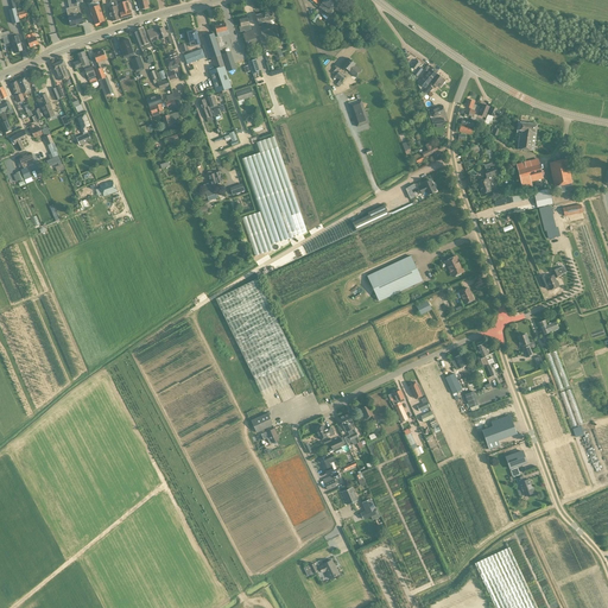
[(116,6),(118,6),(118,4),(116,4),(116,1),(120,0),(109,0),(111,1),(113,2),(114,2),(115,6),(108,8),(112,21),(120,19),(116,6)]
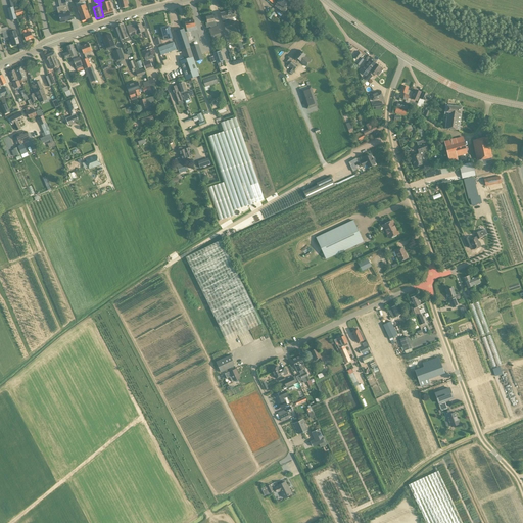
[(284,13),(287,9),(285,8),(290,1),(288,0),(278,0),(277,3),(275,5),(275,6),(284,13)]
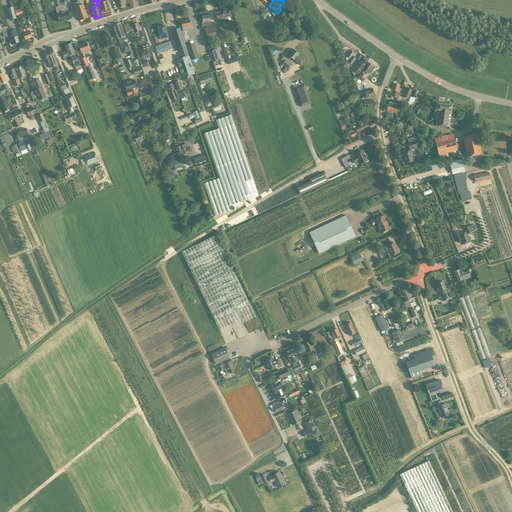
[(99,3),(99,5),(102,16),(111,13),(108,1),(99,3)]
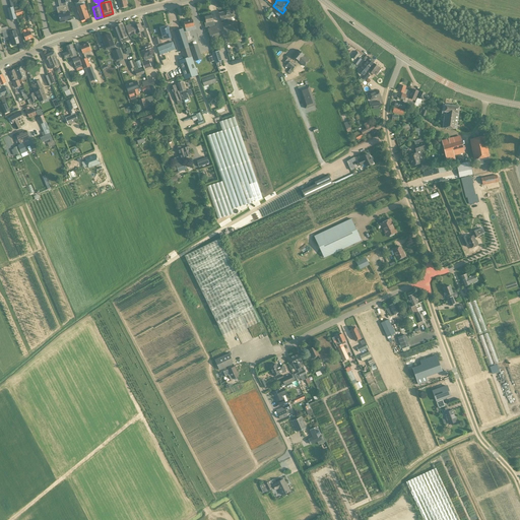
[(84,4),(76,7),(81,21),(89,18),(84,4)]
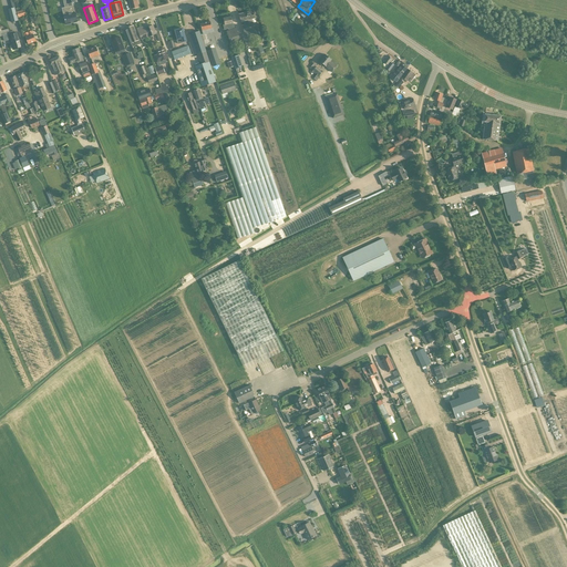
[(9,7),(10,9),(8,10),(11,22),(18,21),(14,8),(13,8),(13,6),(9,7)]
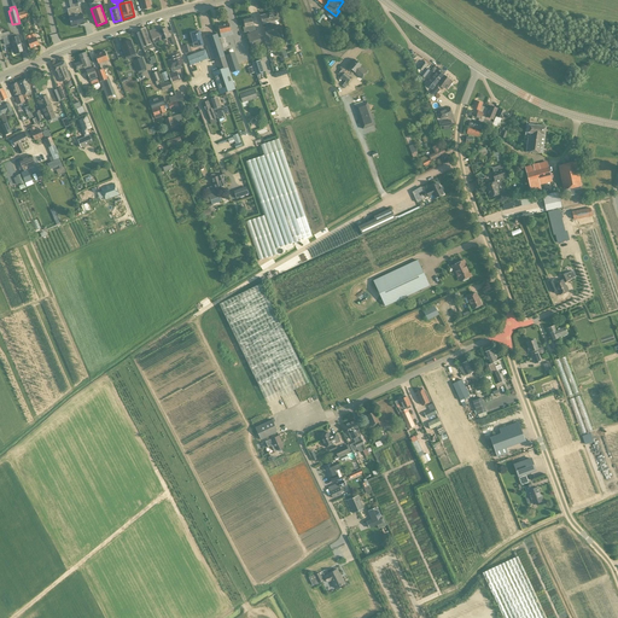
[(75,7),(68,9),(69,16),(69,17),(71,27),(83,24),(81,13),(81,12),(80,6),(79,6),(75,7)]
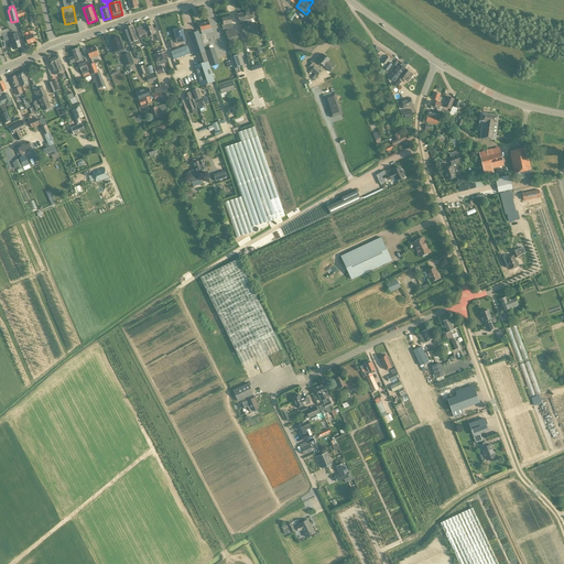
[(18,18),(25,15),(24,9),(22,10),(22,7),(15,8),(18,18)]
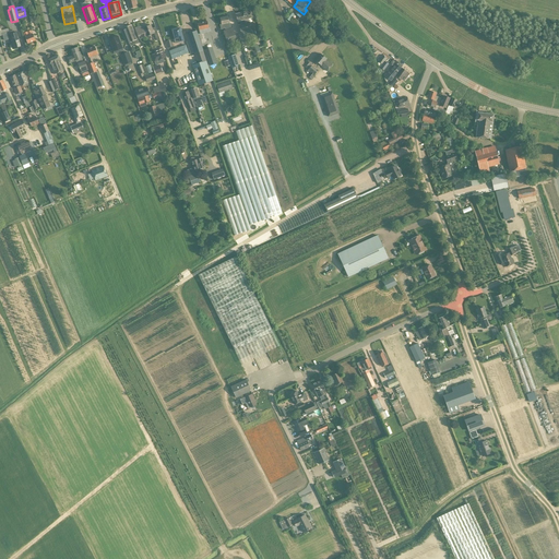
[(247,32),(249,38),(253,36),(251,30),(248,19),(251,18),(250,11),(242,12),(245,22),(244,23),(246,32),(247,32)]
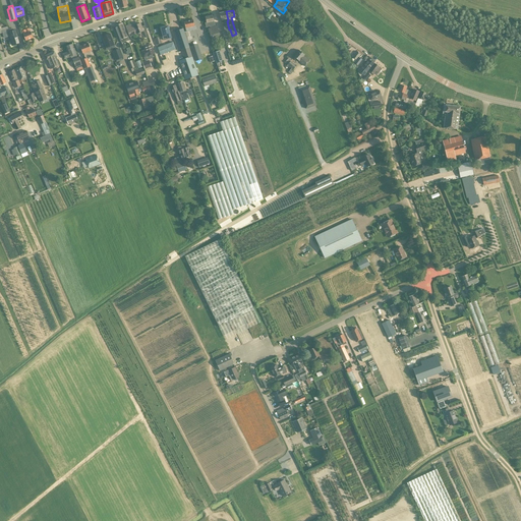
[(228,37),(232,36),(230,30),(229,30),(227,21),(228,20),(226,11),(219,13),(221,19),(224,19),(225,22),(222,23),(225,32),(226,31),(228,37)]
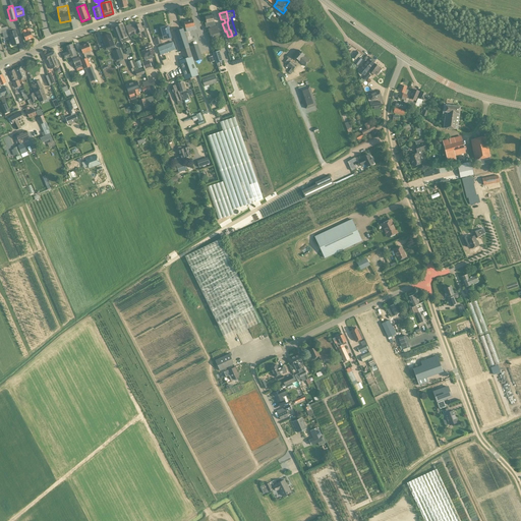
[(205,16),(207,22),(206,23),(207,27),(211,26),(211,25),(215,24),(213,15),(205,16)]
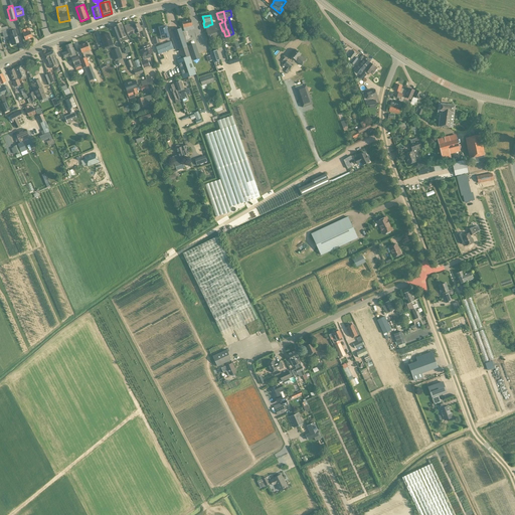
[(193,29),(191,19),(182,22),(183,28),(189,26),(190,29),(193,29)]
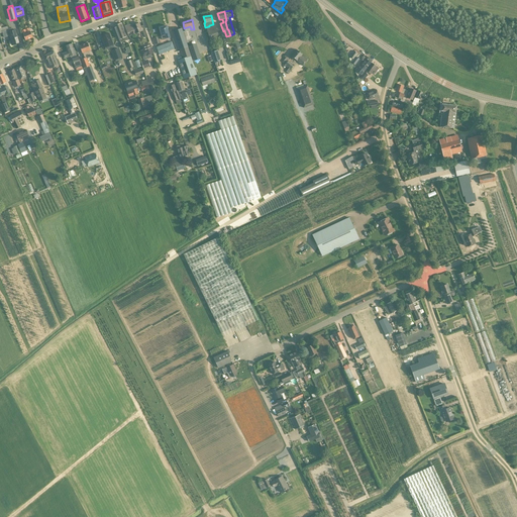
[(125,36),(126,40),(128,39),(127,35),(126,36),(121,23),(118,25),(122,38),(125,36)]
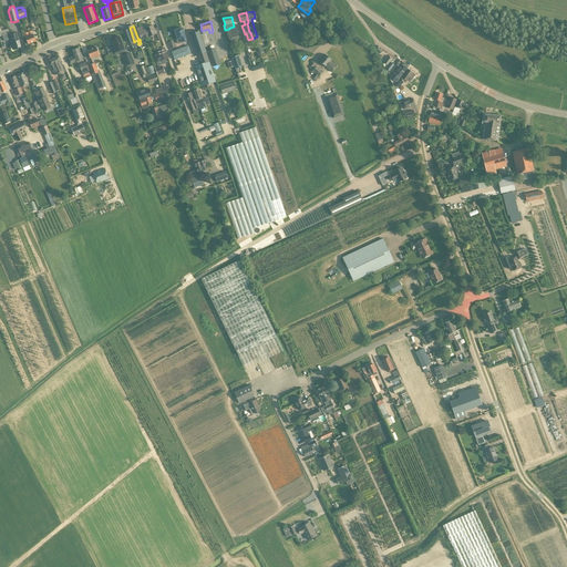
[(153,26),(145,28),(144,26),(136,28),(141,40),(156,33),(153,26)]
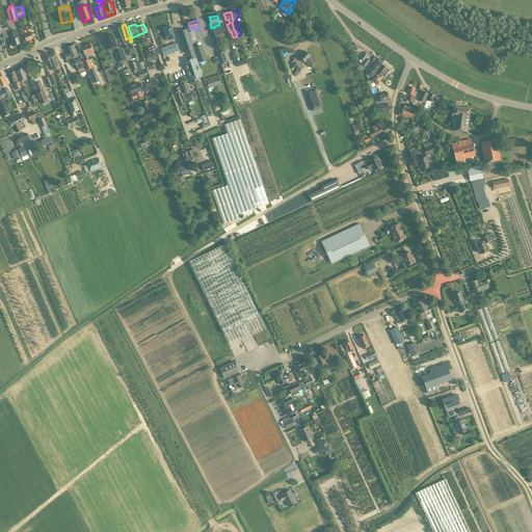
[(124,44),(130,42),(129,37),(126,40),(122,26),(117,27),(122,41),(123,41),(124,44)]
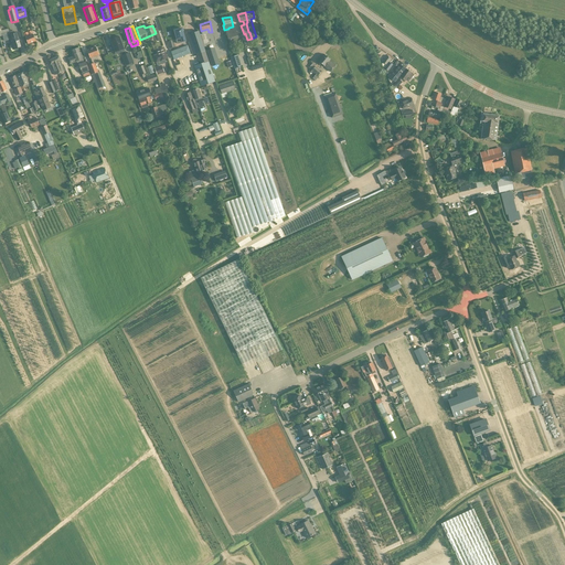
[(185,41),(182,28),(174,30),(177,40),(176,40),(177,43),(178,44),(182,43),(182,42),(185,41)]
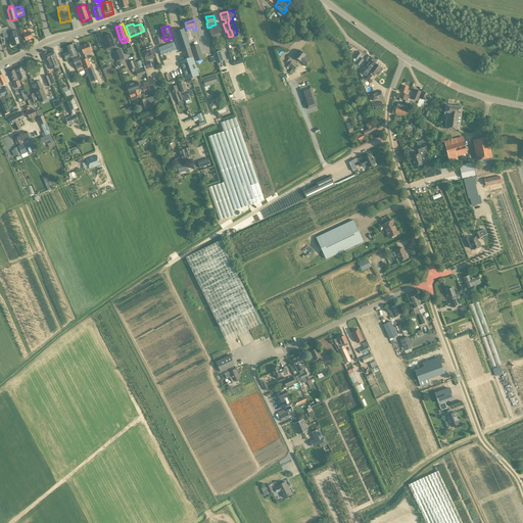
[(218,27),(209,29),(212,39),(221,37),(218,27)]
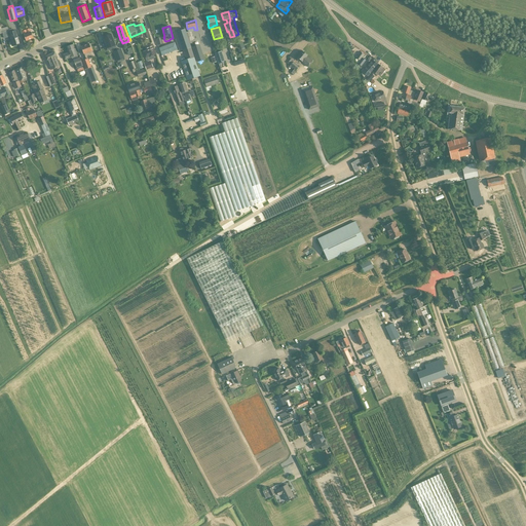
[(30,28),(22,32),(26,41),(34,38),(30,28)]
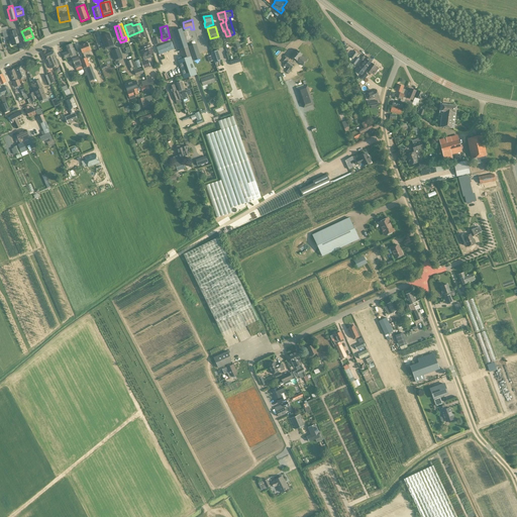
[(12,28),(2,31),(4,38),(9,36),(11,44),(20,42),(16,30),(13,31),(12,28)]
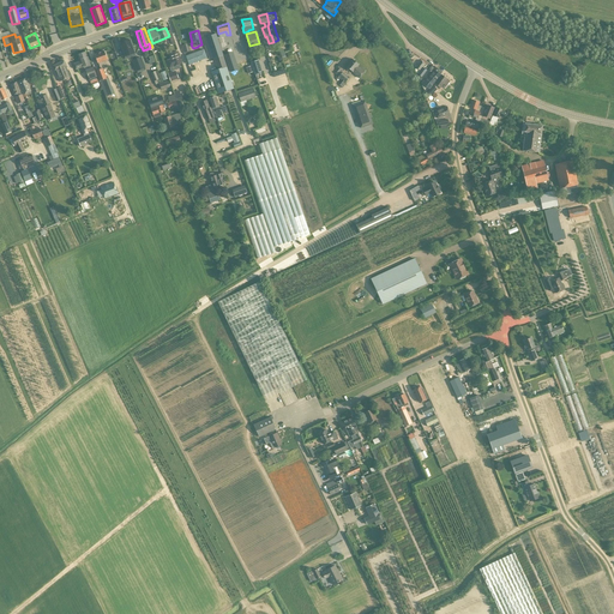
[(214,59),(217,70),(211,72),(218,94),(234,89),(216,34),(206,37),(203,38),(210,59),(214,59)]
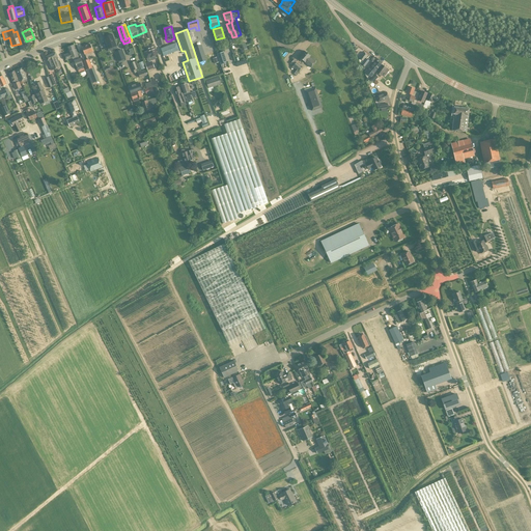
[(194,33),(191,34),(195,46),(201,44),(199,38),(196,39),(194,33)]
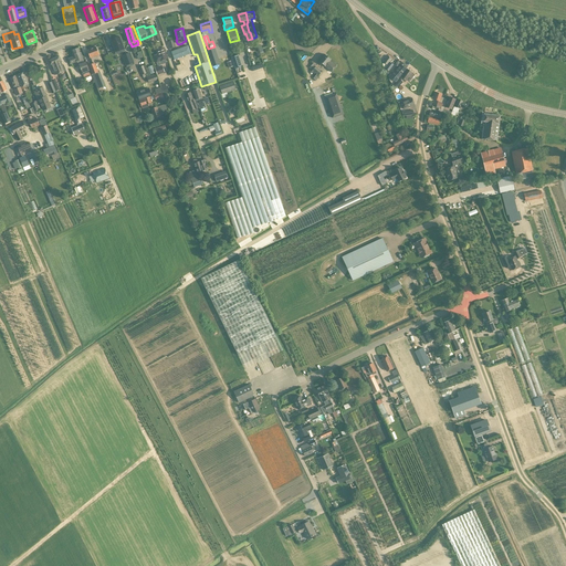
[(118,37),(115,38),(115,39),(111,40),(115,52),(121,50),(122,53),(125,52),(119,37),(118,37)]
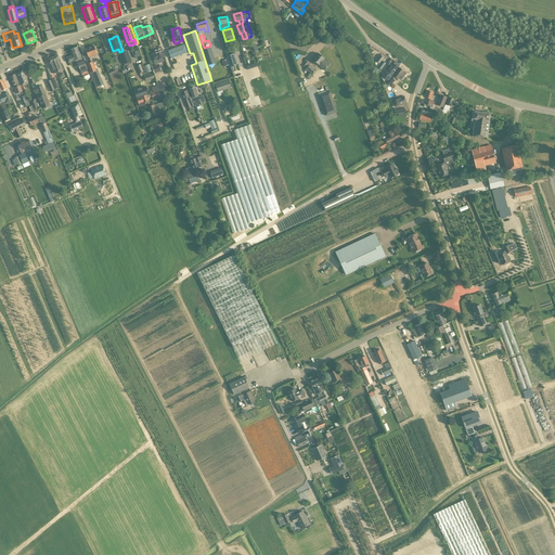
[(184,44),(168,51),(171,59),(186,52),(184,44)]
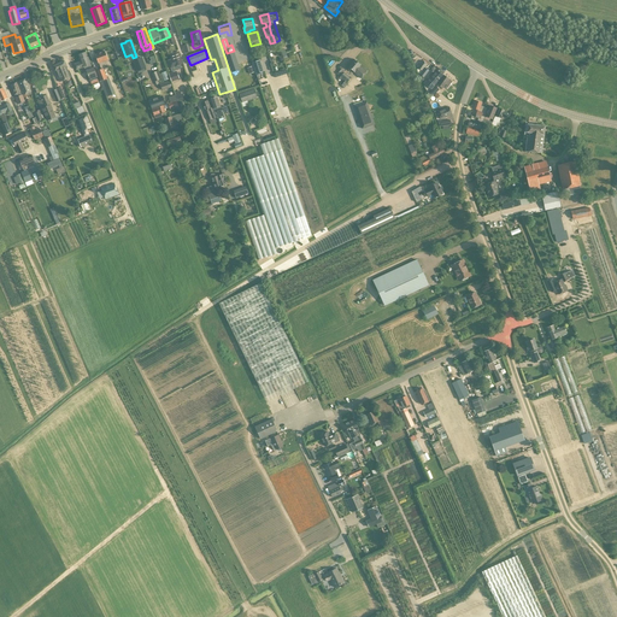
[(95,54),(98,63),(107,59),(105,51),(95,54)]
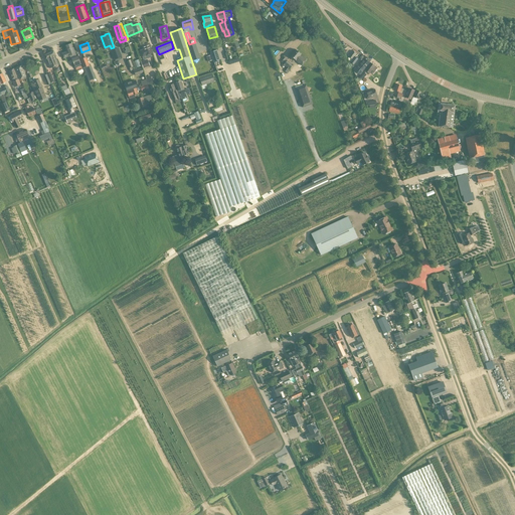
[(66,51),(65,52),(62,53),(63,58),(75,53),(71,43),(64,46),(66,51)]
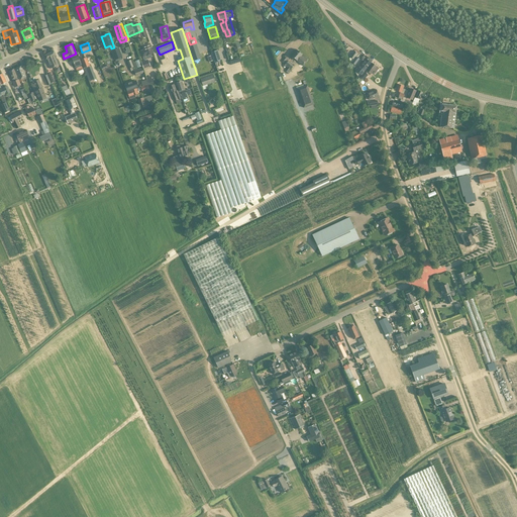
[(142,57),(143,57),(144,60),(151,58),(150,55),(152,54),(149,43),(142,45),(143,49),(140,50),(142,57)]
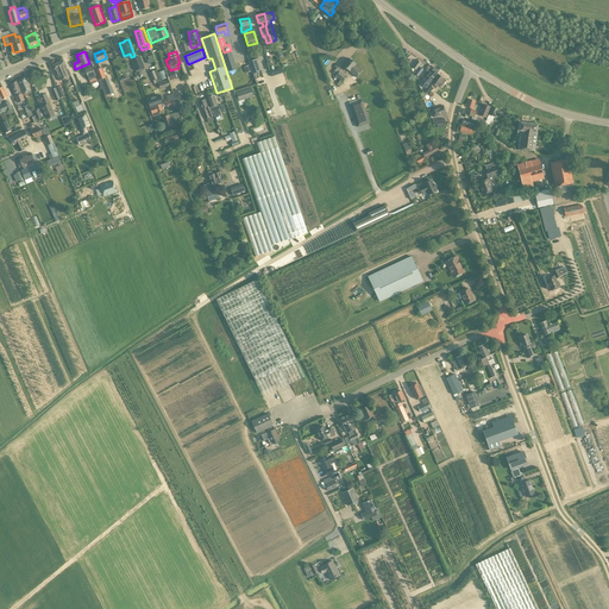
[(231,51),(223,55),(228,71),(237,69),(231,51)]
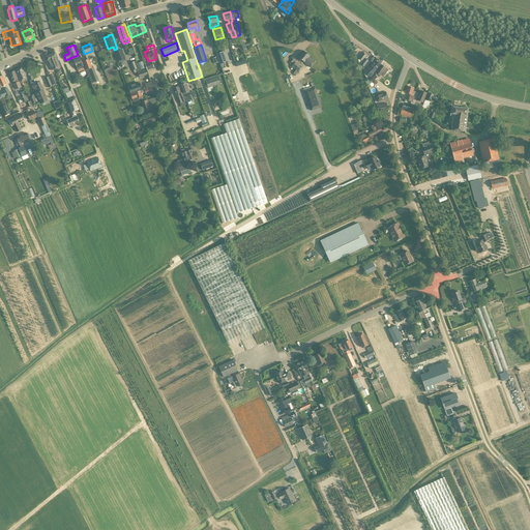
[(115,52),(118,61),(125,59),(121,50),(115,52)]
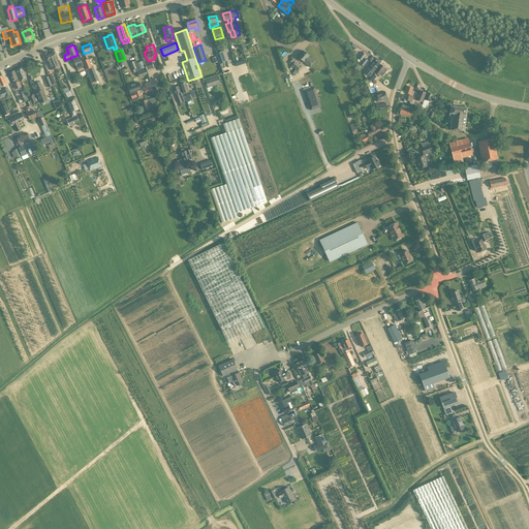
[(298,58),(299,58),(298,59),(300,61),(301,60),(303,62),(304,62),(310,67),(314,62),(308,57),(309,56),(304,51),(298,58)]
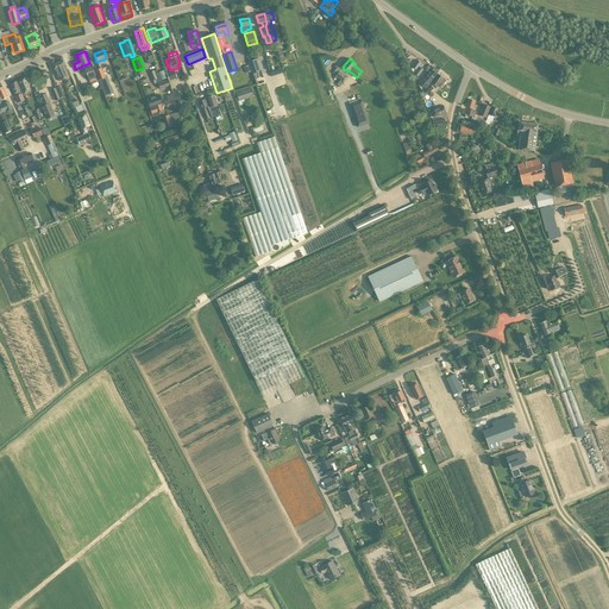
[(256,60),(249,62),(252,73),(259,70),(256,60)]
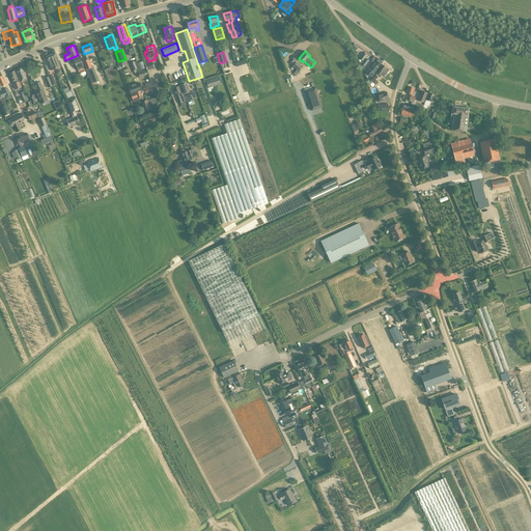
[(361,64),(365,58),(368,55),(363,52),(359,58),(360,59),(359,60),(360,63),(361,64)]
